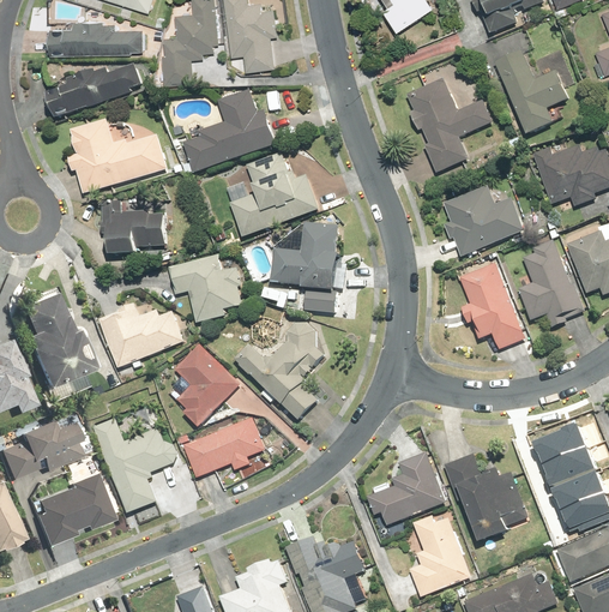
[(102,0),(149,13),(152,0),(102,0)]
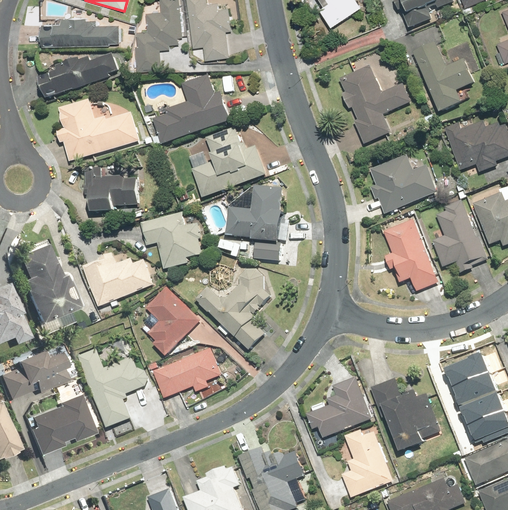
[(138,47),(134,47),(137,73),(162,70),(159,50),(169,49),(169,45),(178,44),(178,39),(183,38),(177,0),(159,0),(161,11),(145,13),(147,30),(136,32),(138,47)]
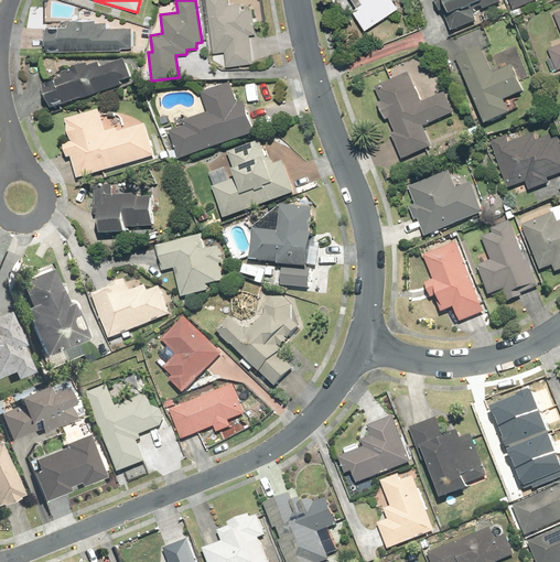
[(204,0),(213,53),(224,52),(226,67),(252,64),(248,34),(255,33),(251,9),(241,10),(239,2),(228,3),(227,0),(204,0)]
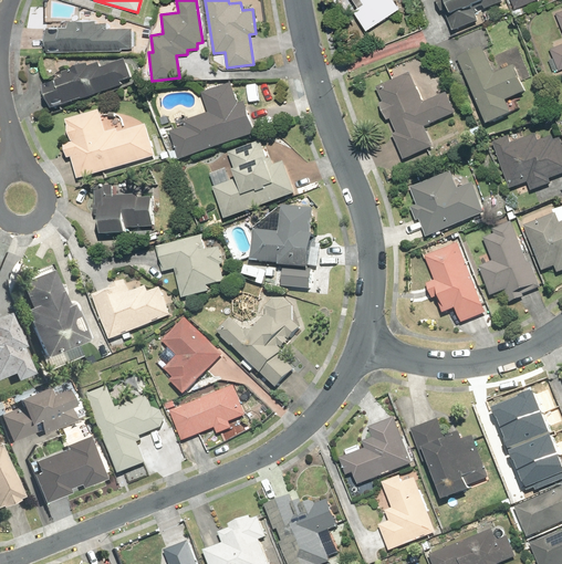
[(354,0),(361,10),(357,12),(371,33),(405,11),(397,0),(354,0)]
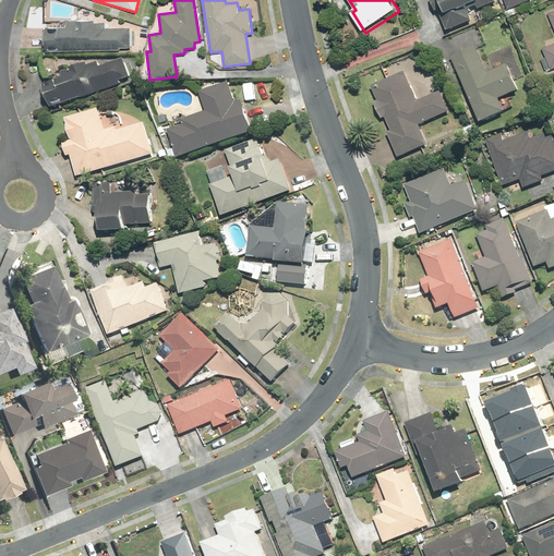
[(496,2),(495,0),(430,0),(434,12),(438,10),(447,32),(471,22),(468,13),(496,2)]
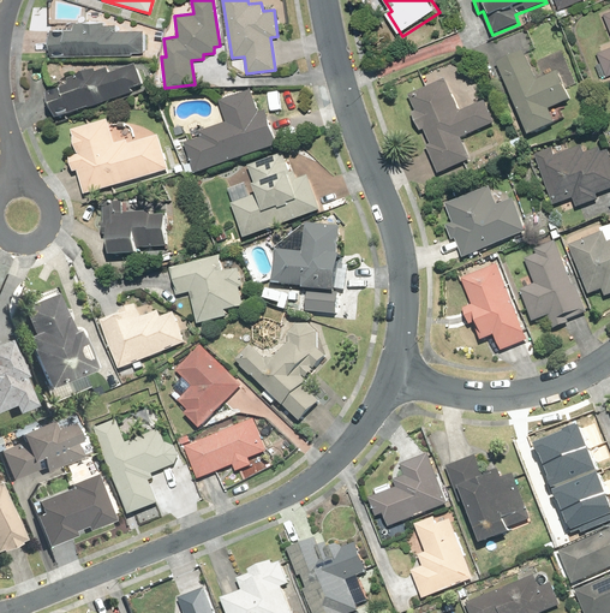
[(555,0),(558,10),(582,0),(555,0)]
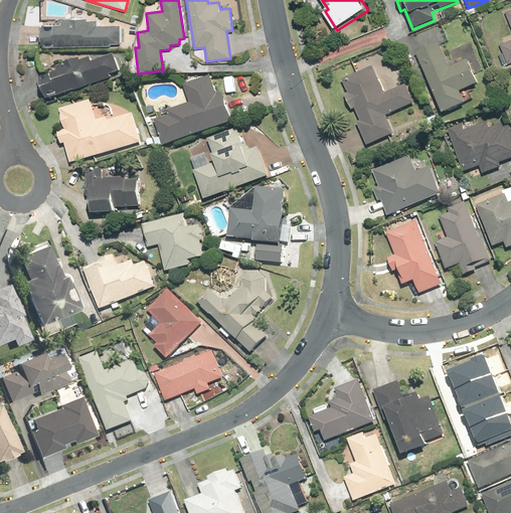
[(508,63),(510,61),(510,7),(505,10),(510,24),(510,38),(500,43),(508,63)]
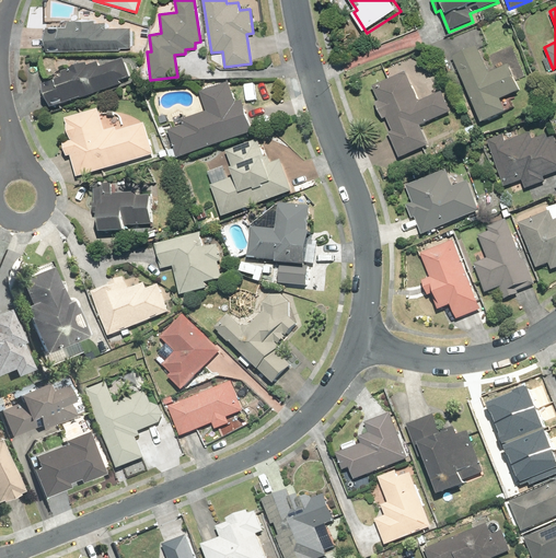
[(58,30),(43,30),(43,53),(129,51),(129,28),(102,30),(102,20),(58,21),(58,30)]
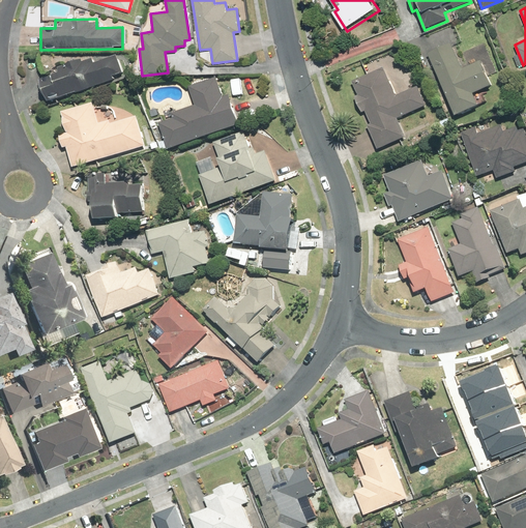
[(449,42),(427,53),(457,120),(480,110),(474,97),(493,89),(480,61),(462,69),(449,42)]
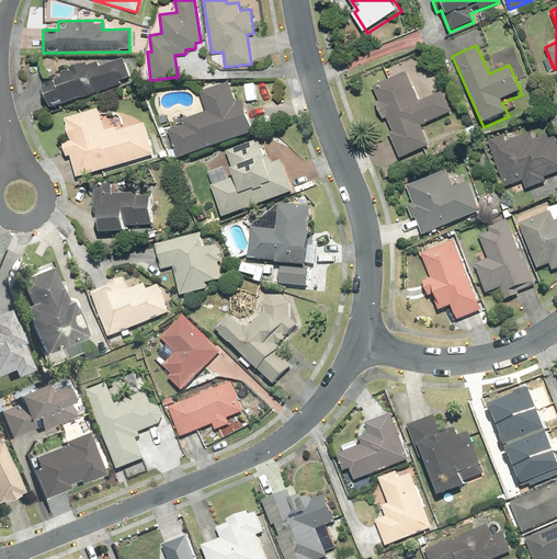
[(129,78),(123,58),(99,67),(97,63),(86,66),(84,64),(67,70),(67,72),(57,77),(58,82),(43,88),(43,93),(44,100),(46,104),(50,107),(55,105),(56,109),(120,86),(118,82),(129,78)]
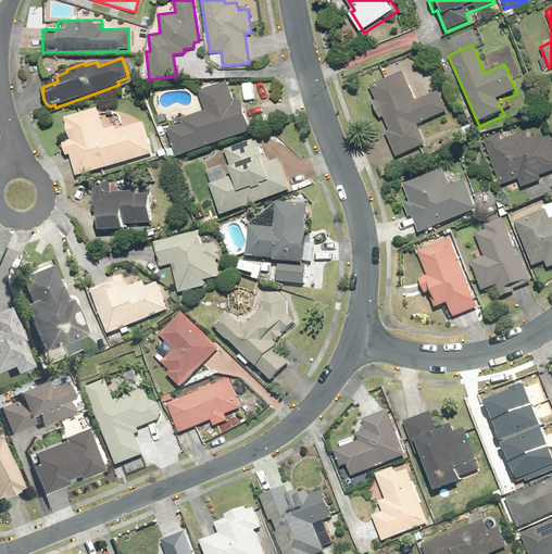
[(401,72),(376,83),(381,97),(371,102),(377,118),(383,116),(388,129),(384,131),(397,159),(426,146),(416,126),(447,112),(437,91),(414,101),(406,86),(417,80),(412,67),(401,72)]
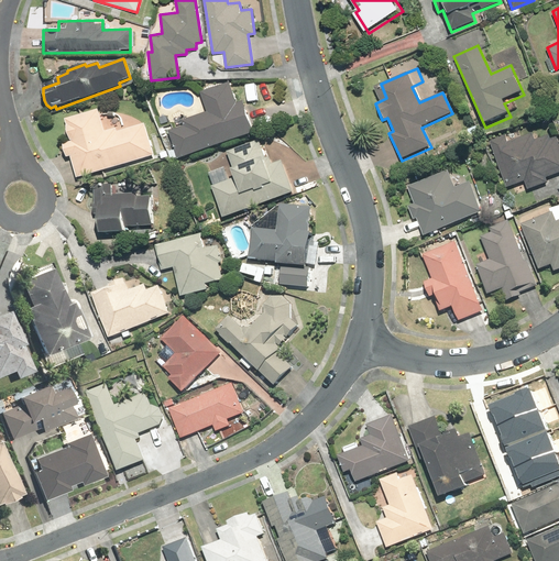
[(163,133),(173,164),(255,136),(244,101),(237,103),(230,83),(194,95),(200,113),(181,120),(183,127),(163,133)]
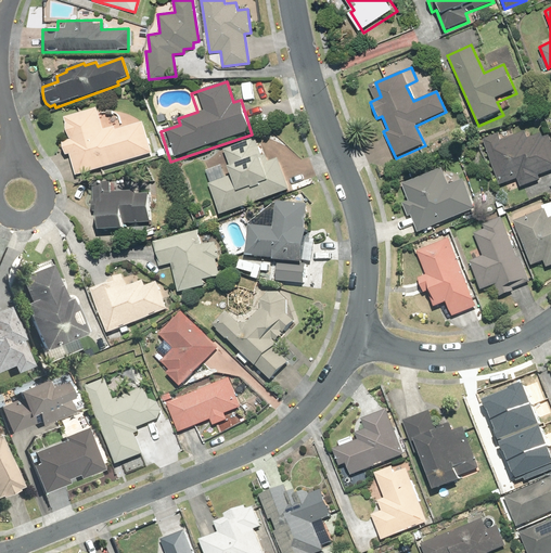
[(67,155),(74,177),(150,155),(140,120),(100,132),(92,107),(56,118),(64,142),(60,143),(63,156),(67,155)]
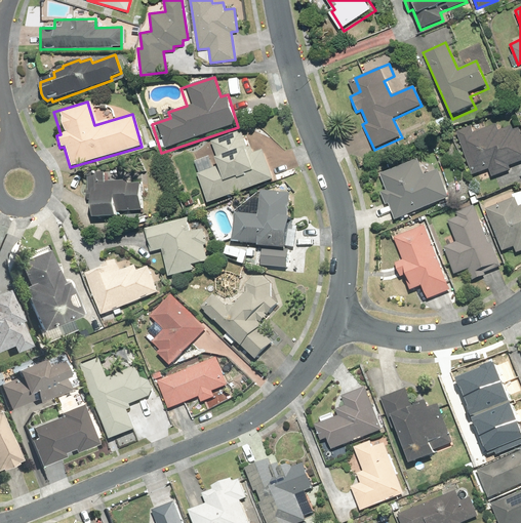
[(453,130),(472,177),(488,171),(491,179),(511,171),(510,168),(520,163),(520,134),(518,128),(513,130),(511,126),(498,131),(495,124),(473,133),(470,124),(453,130)]
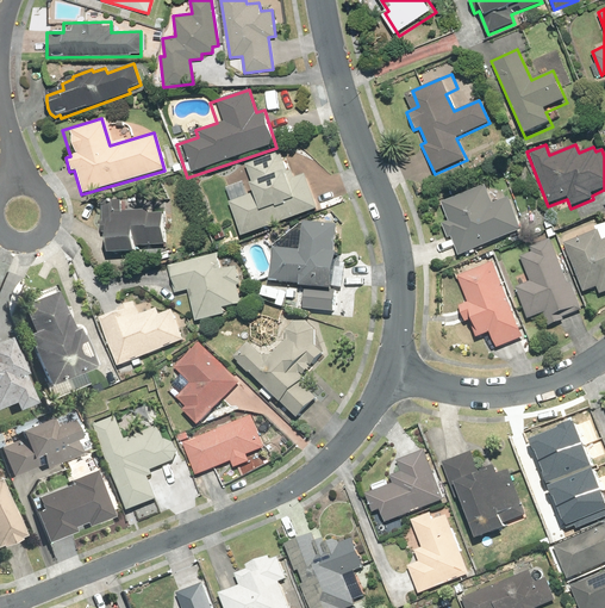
[(255,192),(228,203),(241,239),(317,211),(303,174),(289,179),(289,178),(293,177),(291,171),(287,172),(280,152),(244,165),(255,192)]
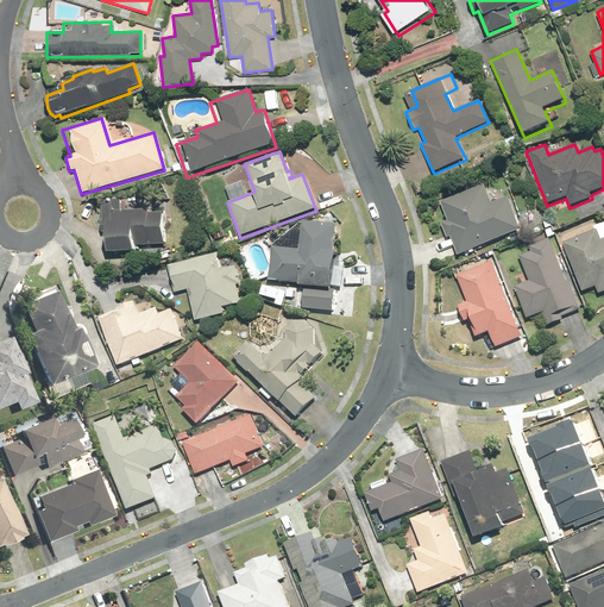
[(450,237),(458,257),(522,232),(508,198),(491,205),(483,183),(438,201),(446,221),(440,224),(446,238),(450,237)]
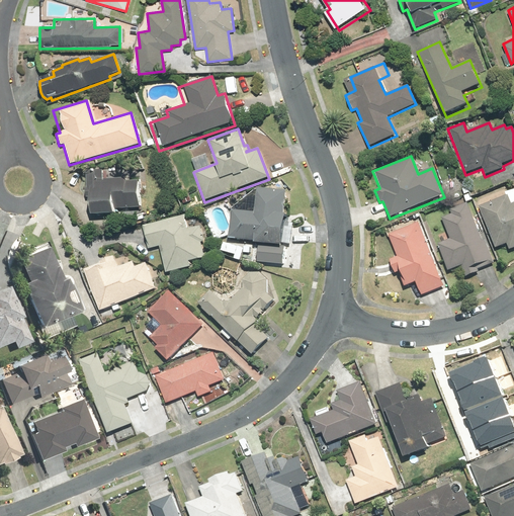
[(141,207),(139,180),(125,181),(125,178),(102,180),(101,169),(84,171),(86,197),(91,197),(93,219),(117,217),(116,209),(141,207)]
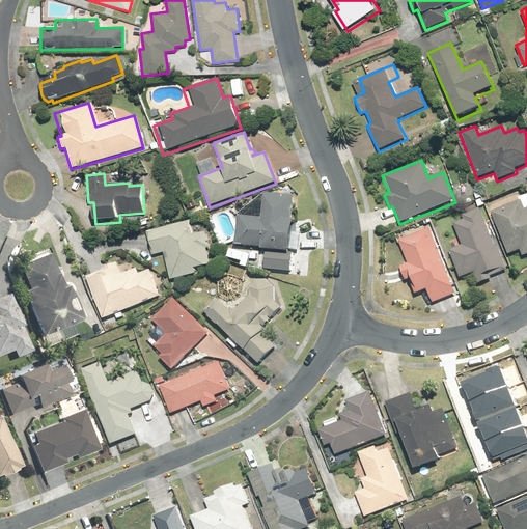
[(293,195),(262,193),(260,218),(237,216),(234,248),(264,250),(262,265),(292,267),(295,221),(290,221),(293,195)]
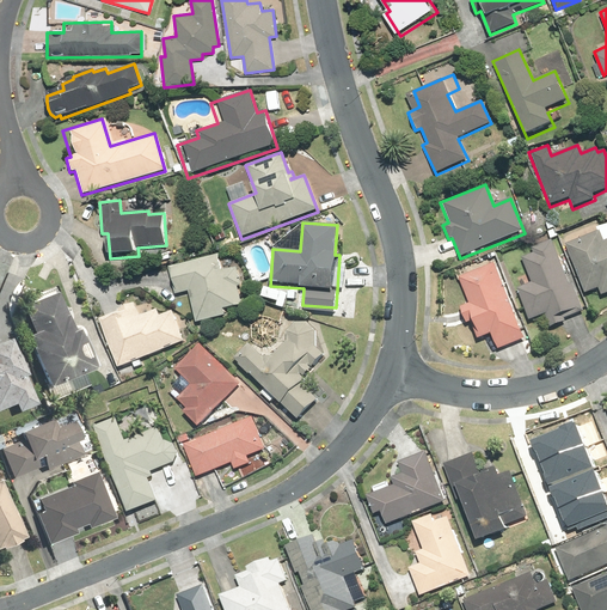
[(606,237),(604,239),(599,230),(564,244),(587,296),(599,290),(604,298),(606,296),(606,237)]
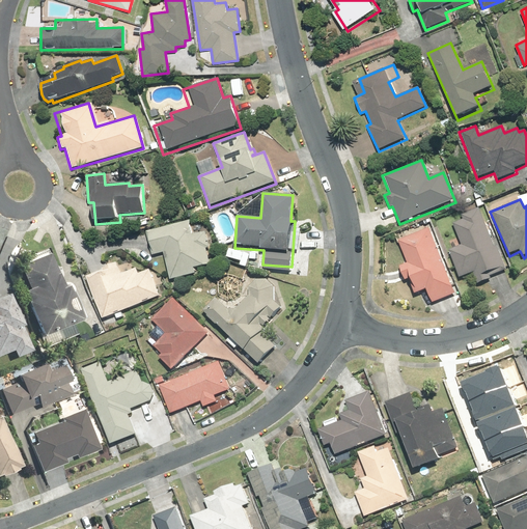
[(480,212),(451,223),(461,245),(448,250),(460,279),(473,274),(478,285),(491,280),(490,277),(506,271),(497,247),(495,247),(480,212)]
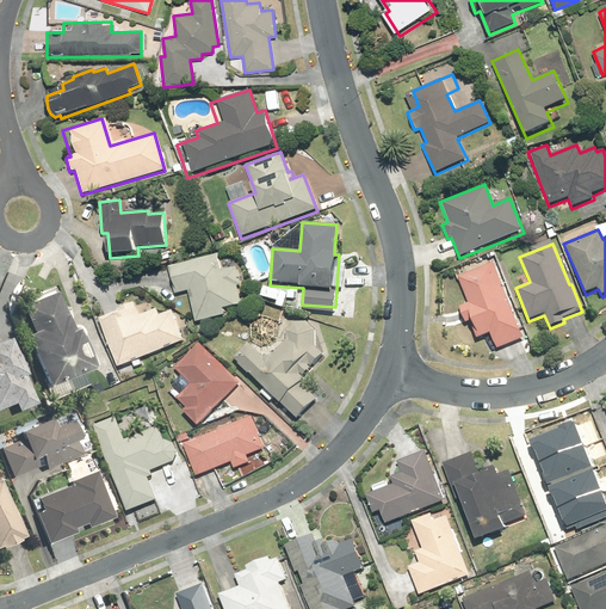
[(235,247),(165,264),(172,294),(184,291),(191,323),(221,317),(218,309),(240,303),(236,289),(245,287),(235,247)]
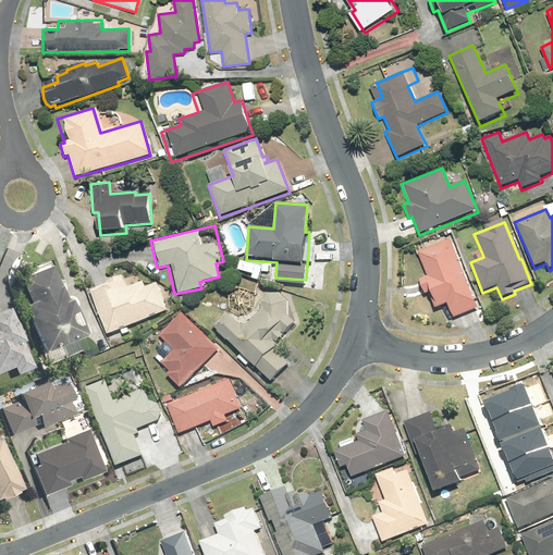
[(450,239),(418,251),(428,276),(419,280),(425,295),(429,293),(435,310),(449,306),(453,318),(478,308),(450,239)]
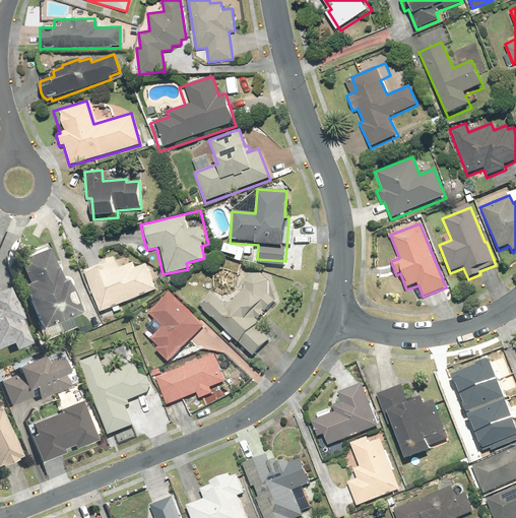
[(16,286),(34,330),(80,312),(68,282),(62,284),(57,270),(54,271),(45,247),(13,259),(23,283),(16,286)]
